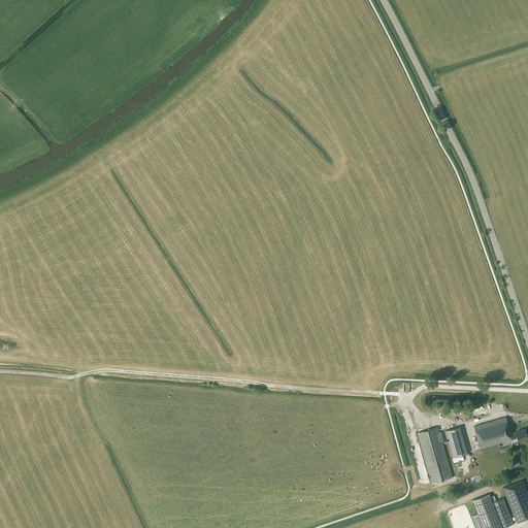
[(399,383),(399,392),(407,391),(407,388),(410,387),(410,383),(399,383)]
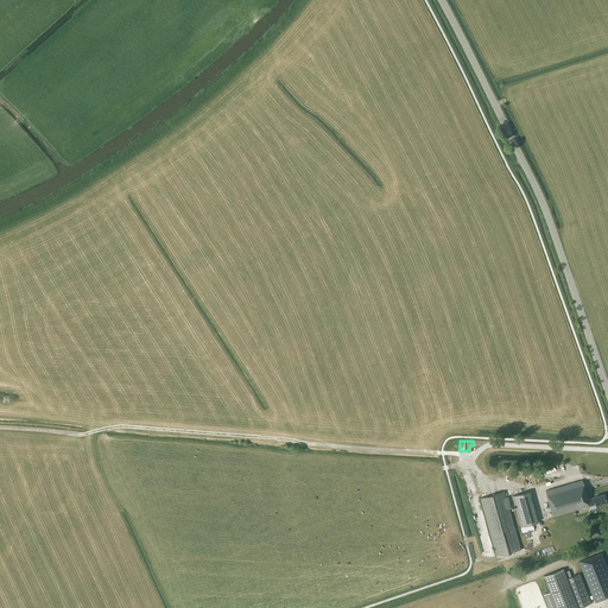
[(588,499),(582,480),(545,491),(553,517),(595,504),(595,505),(607,501),(605,493),(594,496),(594,498),(588,499)]
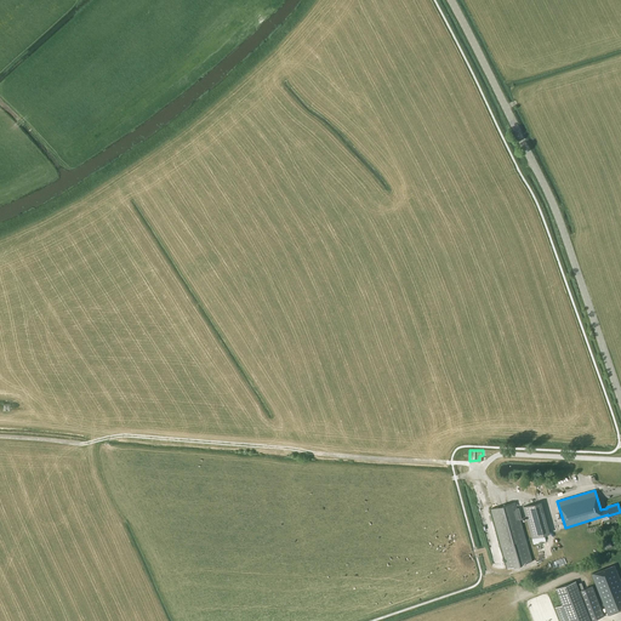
[(550,534),(541,501),(523,507),(531,539),(550,534)]
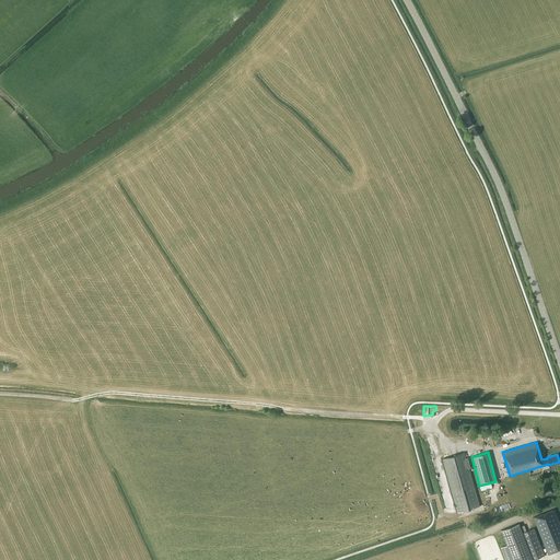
[(466,458),(465,453),(442,459),(457,511),(480,504),(469,468),(470,468),(468,457),(466,458)]
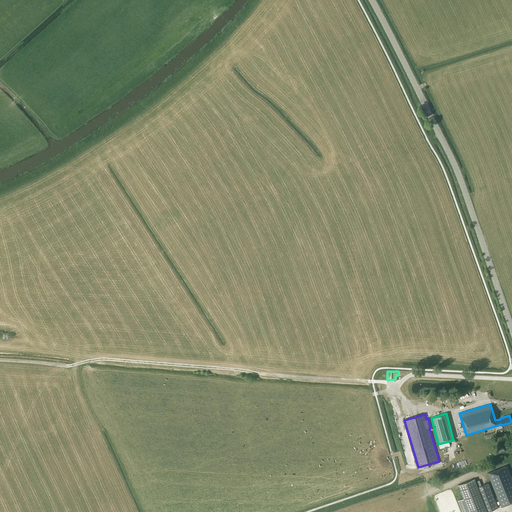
[(511,480),(506,466),(488,473),(501,507),(511,502),(511,480)]
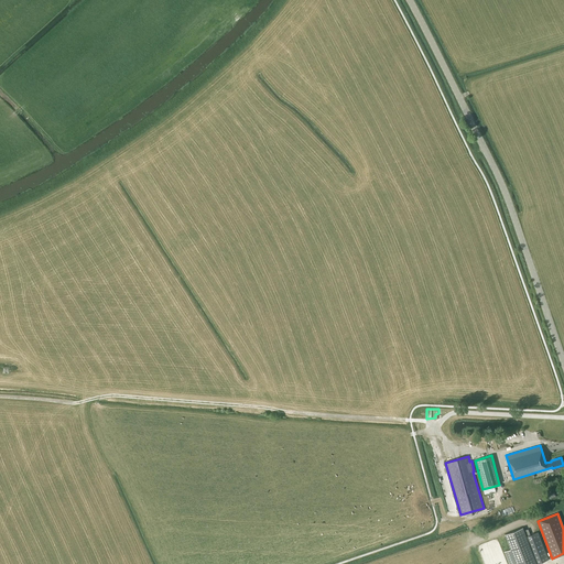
[(509,563),(537,563),(529,542),(522,527),(505,533),(511,549),(505,552),(509,563)]
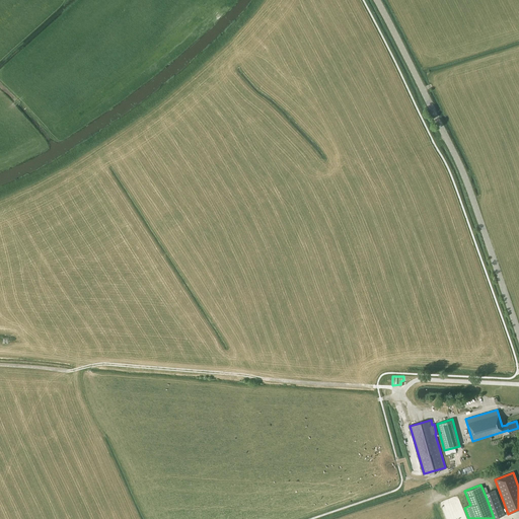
[(505,515),(495,490),(486,493),(495,518),(505,515)]
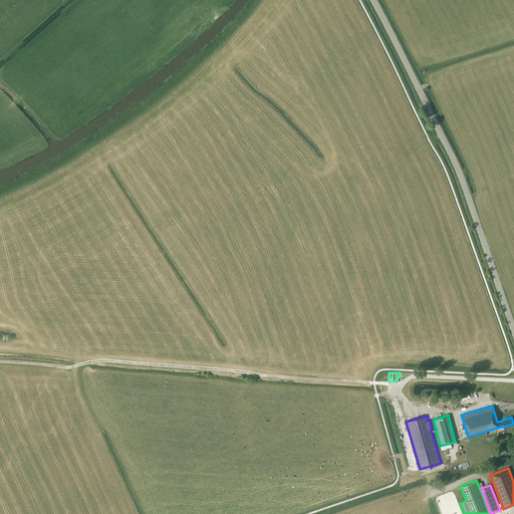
All buildings are outlined.
